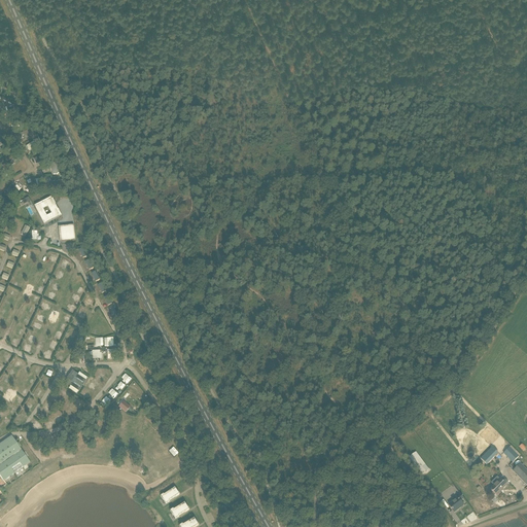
[(24,136),(26,139),(32,136),(31,133),(32,133),(31,131),(22,135),(23,137),(24,136)]
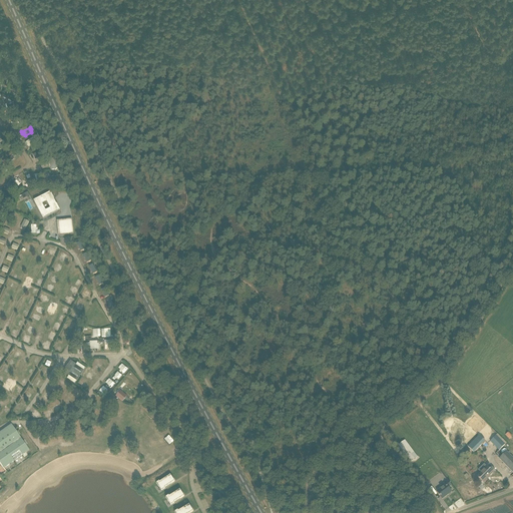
[(33,136),(23,142),(27,148),(37,142),(33,136)]
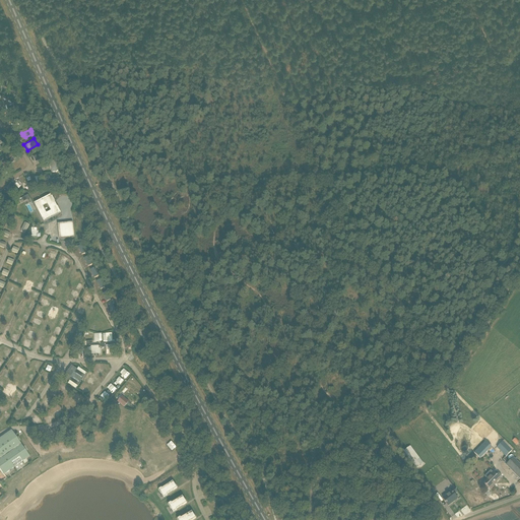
[(7,155),(10,160),(17,155),(14,150),(7,155)]
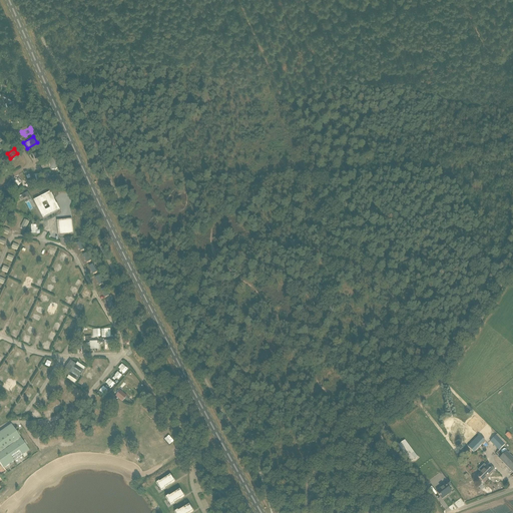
[(15,169),(20,166),(16,159),(11,162),(15,169)]
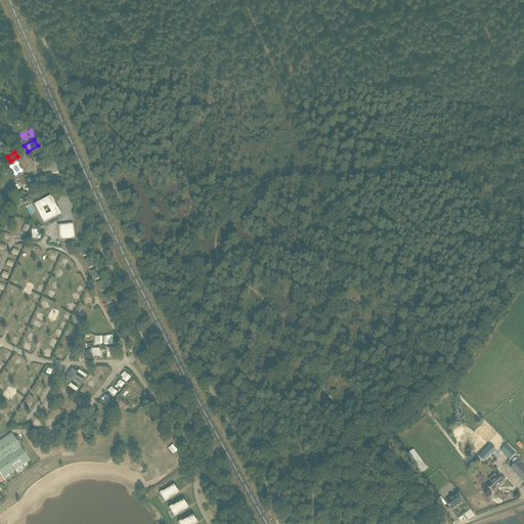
[(49,165),(52,174),(58,173),(55,163),(49,165)]
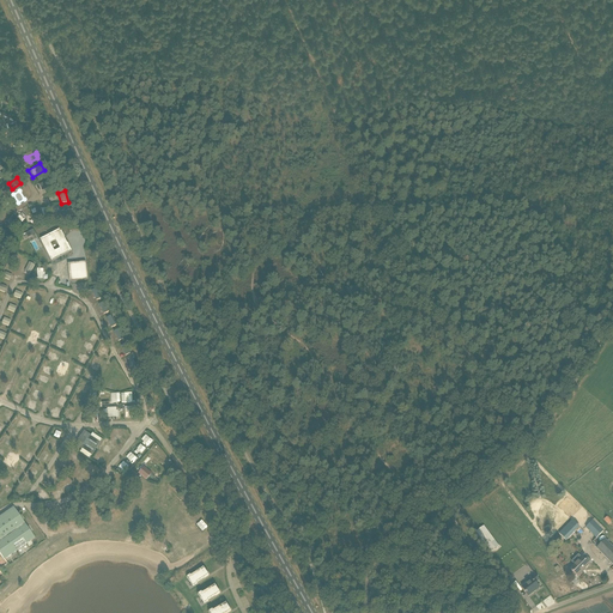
[(6,206),(13,201),(7,192),(1,196),(6,206)]
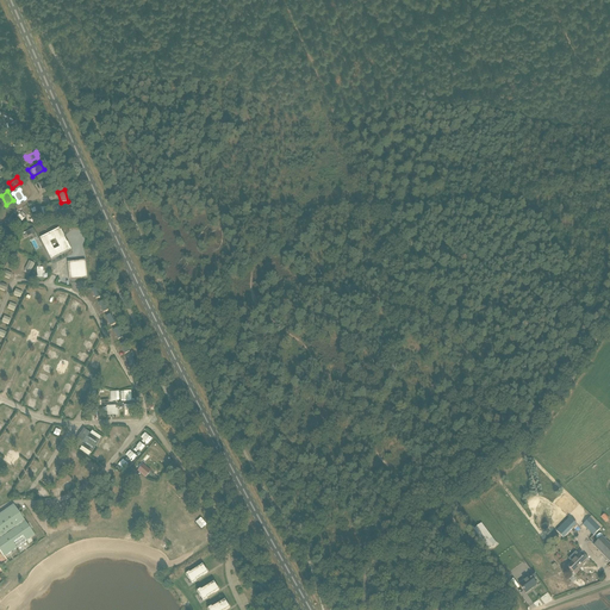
[(69,218),(69,213),(58,213),(58,223),(70,223),(70,218),(69,218)]
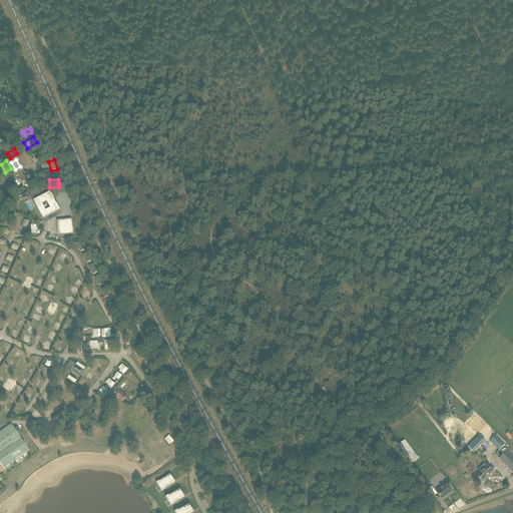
[(46,200),(49,207),(39,212),(41,215),(40,215),(42,218),(57,211),(58,210),(58,211),(59,210),(56,203),(55,203),(53,198),(54,197),(50,190),(32,199),(34,202),(36,205),(46,200)]
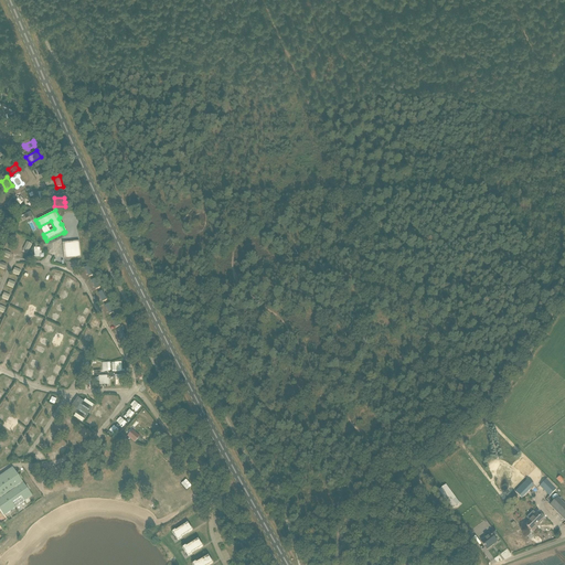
[(13,221),(7,217),(1,228),(8,232),(13,221)]
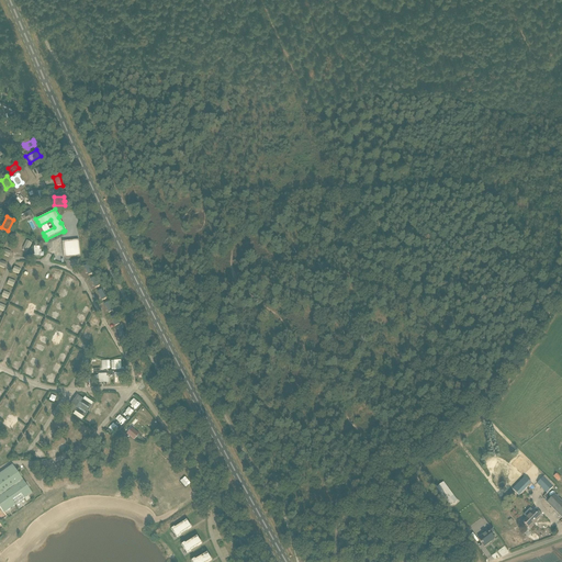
[(79,242),(63,243),(65,259),(80,257),(79,242)]
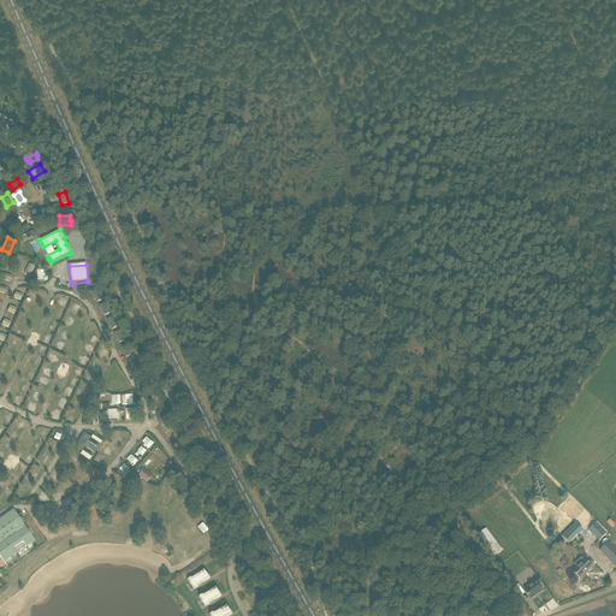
[(37,280),(47,280),(47,277),(43,277),(43,271),(37,270),(37,280)]
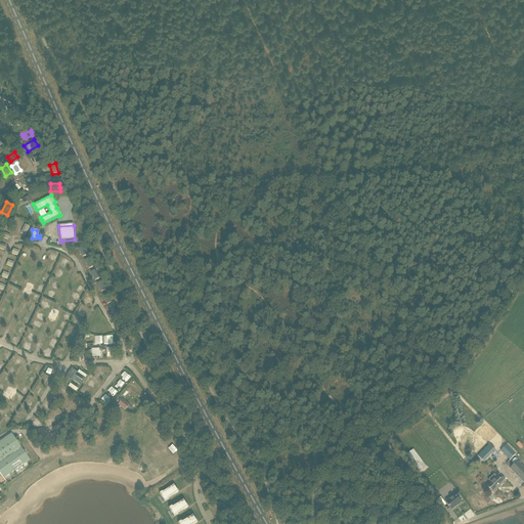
[(79,259),(86,256),(84,251),(77,254),(79,259)]
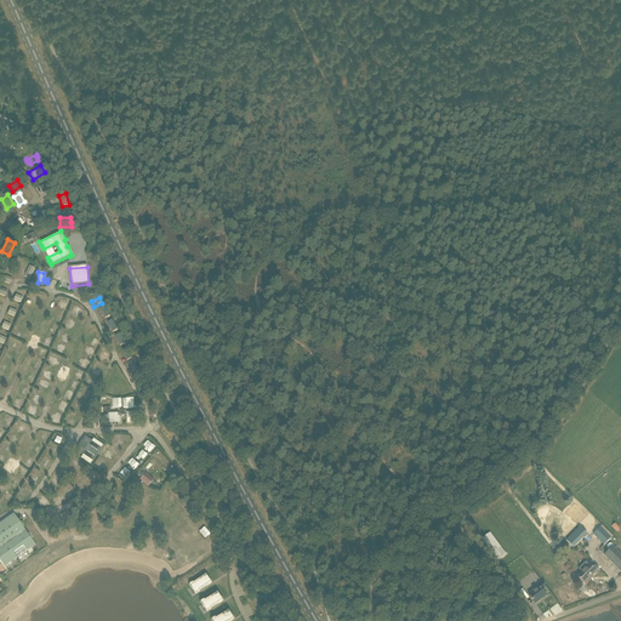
[(103,324),(106,330),(114,325),(112,320),(103,324)]
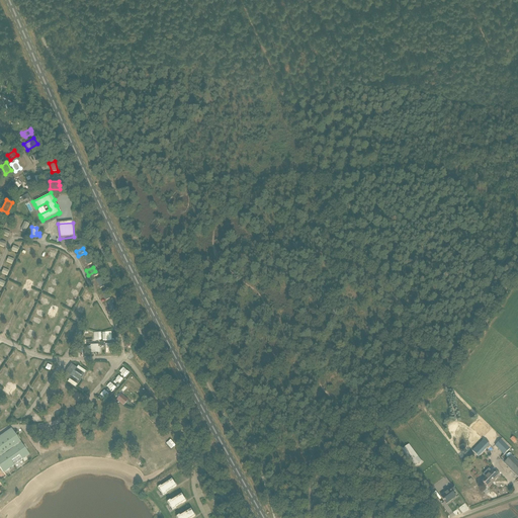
[(109,316),(115,313),(111,303),(105,306),(109,316)]
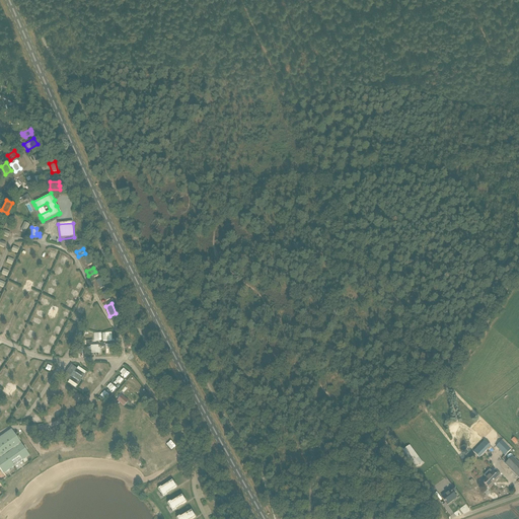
[(23,330),(25,325),(17,322),(15,326),(23,330)]
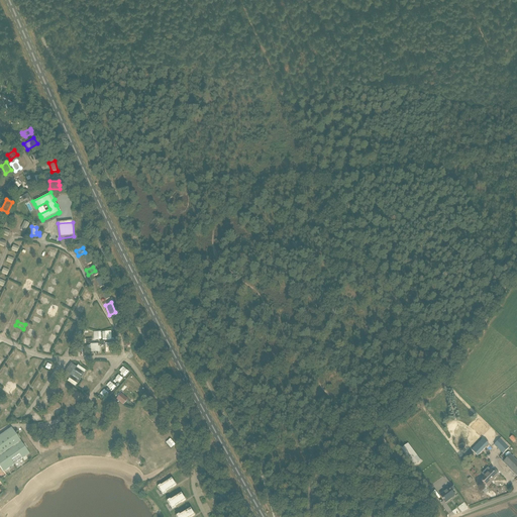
[(102,331),(102,340),(111,340),(111,331),(102,331)]
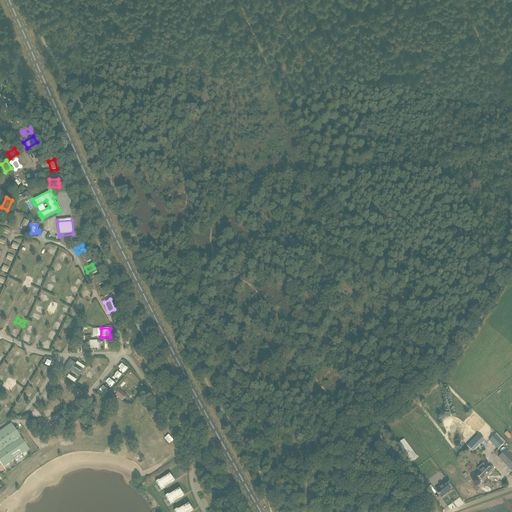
[(99,341),(86,341),(87,349),(99,349),(99,341)]
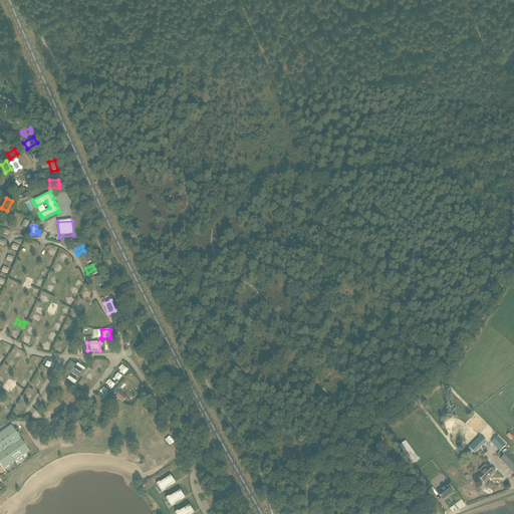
[(4,344),(2,349),(9,352),(11,347),(4,344)]
